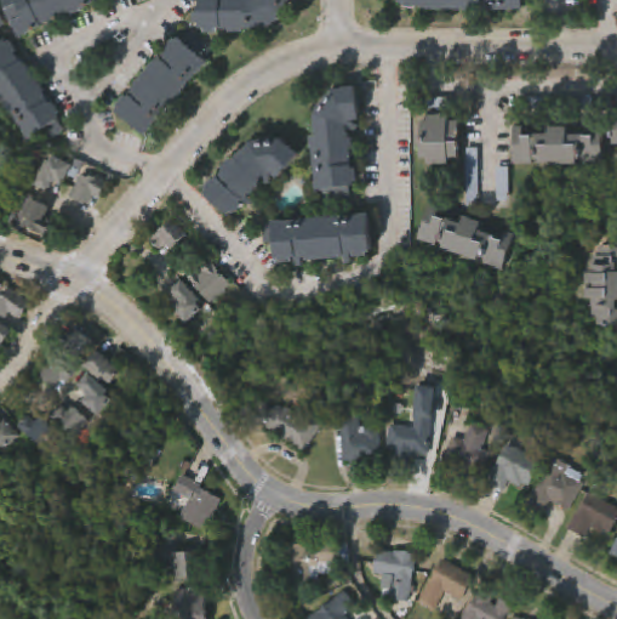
[(102,0),(15,39),(0,6),(0,0),(102,0)]
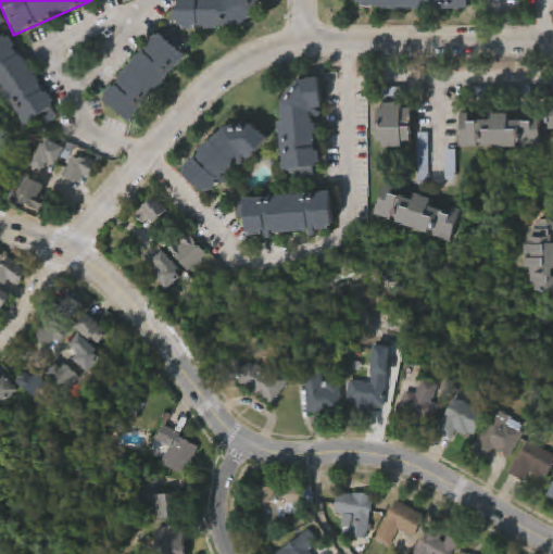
[(256,0),(247,14),(249,17),(234,26),(215,26),(215,29),(203,28),(203,26),(193,26),(193,29),(179,29),(180,26),(176,25),(176,21),(170,21),(170,10),(176,10),(176,0),(256,0)]
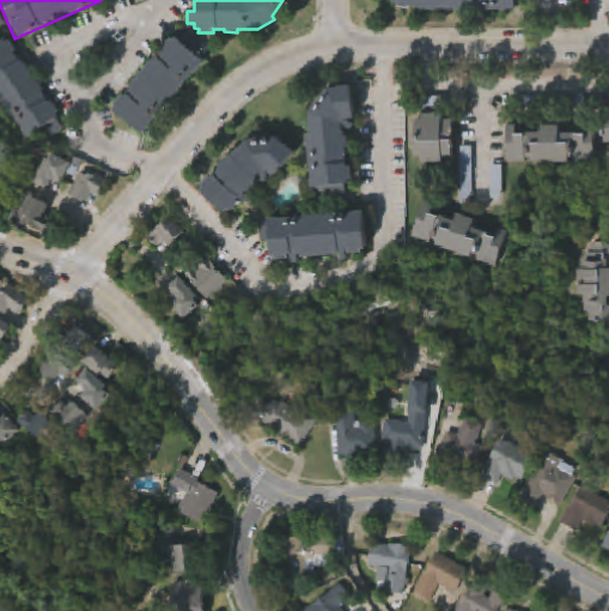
[(523,0),(523,4),(515,4),(515,11),(427,11),(419,10),(419,7),(396,7),(389,0),(523,0)]
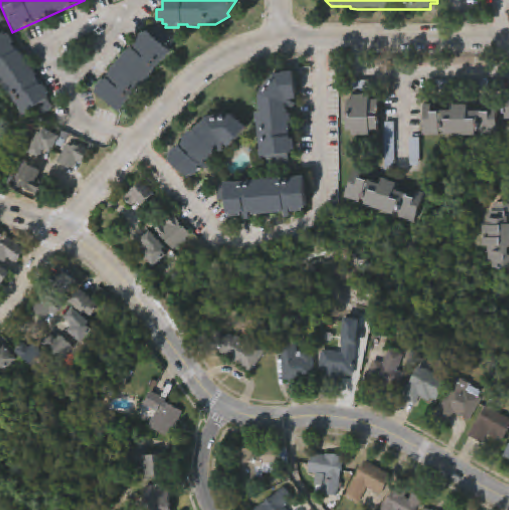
[(0,33),(3,35),(5,34),(12,42),(9,44),(16,53),(18,51),(35,74),(32,76),(36,81),(35,82),(38,86),(41,84),(47,92),(44,95),(47,98),(44,99),(50,106),(39,115),(33,107),(21,116),(15,109),(17,107),(0,86),(0,15),(2,18),(0,20),(0,33)]
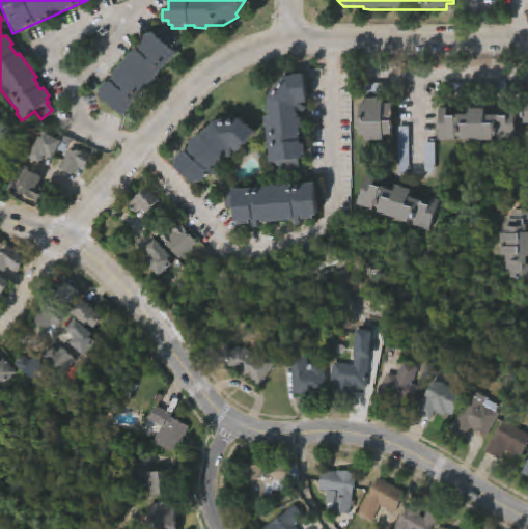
[(163,27),(179,42),(171,50),(175,53),(121,116),(98,95),(99,92),(96,91),(105,82),(107,84),(114,75),(112,73),(132,51),(133,52),(140,44),(139,42),(145,34),(148,36),(151,32),(155,35),(163,27)]
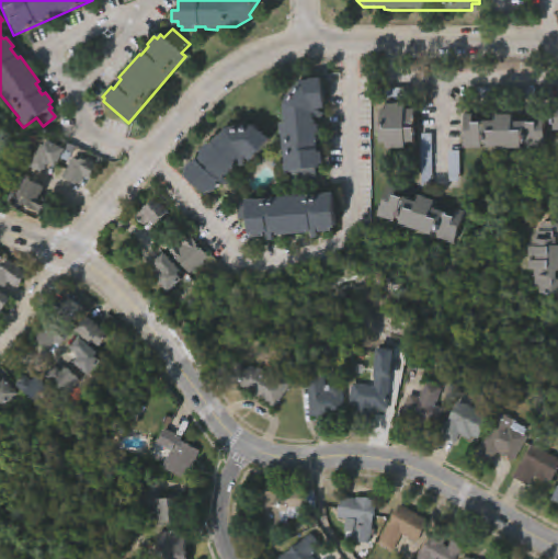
[(317,110),(318,113),(320,113),(322,115),(320,118),(315,115),(315,126),(317,125),(318,136),(316,137),(317,155),(321,153),(321,166),(319,166),(319,171),(316,171),(316,182),(291,183),(291,173),(284,174),(282,134),(280,134),(280,125),(283,125),(282,104),(299,82),(320,79),(322,110),(317,110)]
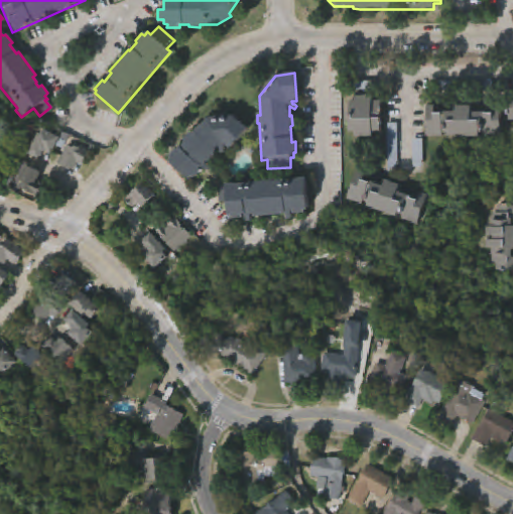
[(372,116),(372,119),(380,119),(380,132),(372,132),(372,137),(355,137),(355,132),(348,132),(348,121),(345,121),(345,113),(349,113),(349,101),(354,101),(354,96),(381,95),(381,116),(372,116)]
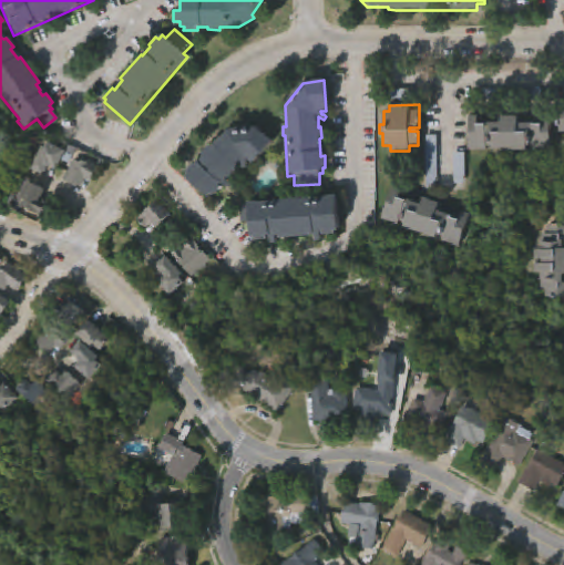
[(479,115),(479,123),(501,123),(501,116),(518,117),(518,124),(542,124),(542,117),(551,117),(551,152),(468,151),(468,115),(479,115)]
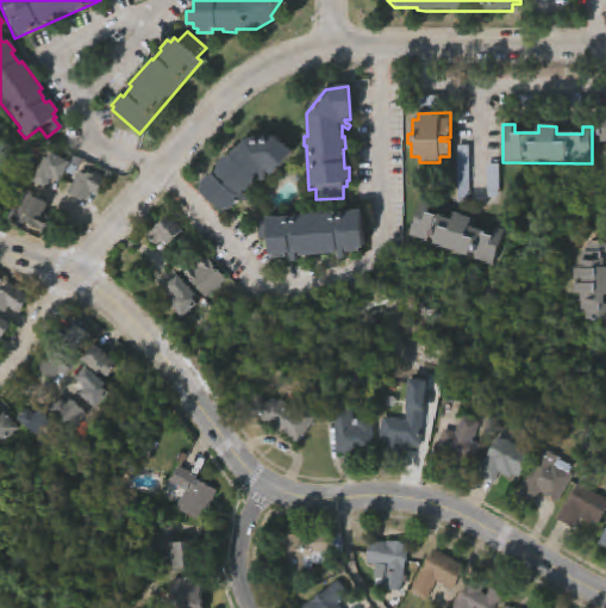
[(274,138),(293,153),(272,177),(266,173),(266,181),(258,181),(258,173),(254,178),(255,179),(251,182),(252,184),(243,196),(248,200),(244,204),(237,198),(233,200),(237,204),(229,212),(226,210),(223,213),(199,192),(201,190),(198,187),(207,177),(210,179),(218,169),(216,167),(224,157),(226,160),(247,141),(274,138)]
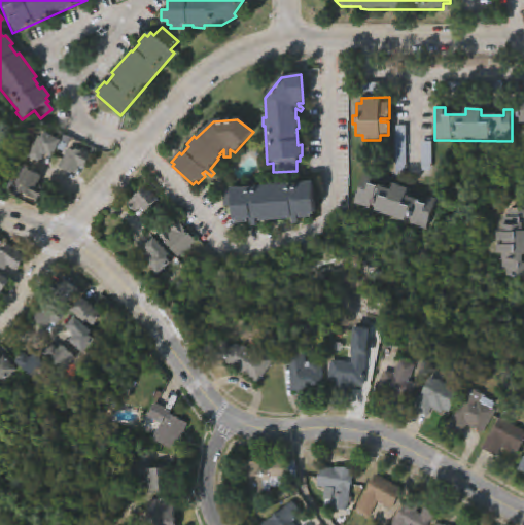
[(48,131),(64,140),(55,155),(48,151),(42,162),(31,154),(42,135),(44,137),(48,131)]
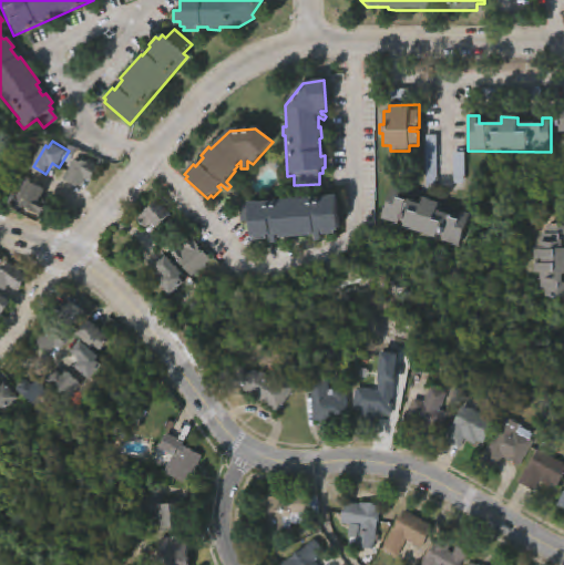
[(72,158),(85,163),(88,160),(96,165),(89,182),(82,178),(79,186),(75,185),(74,187),(61,181),(72,158)]
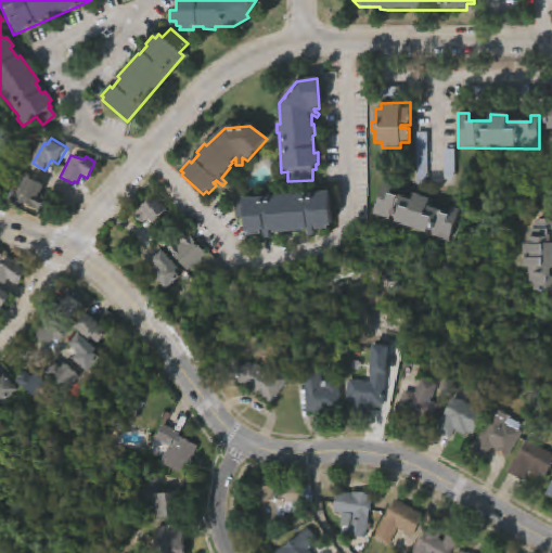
[(49,200),(43,210),(25,200),(28,193),(23,190),(31,175),(49,183),(43,193),(50,197),(49,200)]
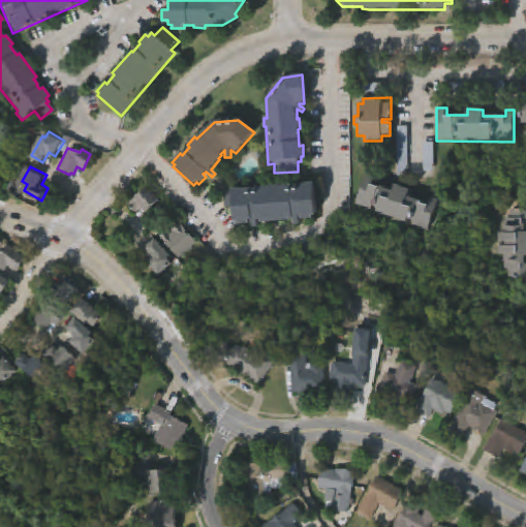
[(364,176),(393,186),(394,182),(408,187),(406,193),(426,202),(428,195),(436,198),(424,229),(409,223),(410,220),(405,218),(404,221),(381,213),(380,216),(374,214),(375,210),(370,209),(369,211),(353,205),(364,176)]
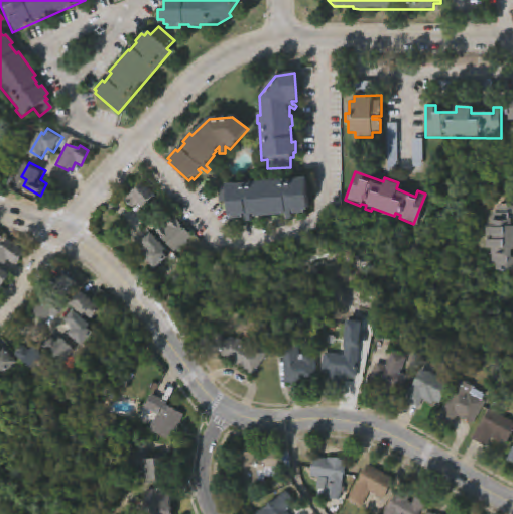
[(308,178),(309,206),(306,206),(306,209),(295,209),(295,207),(293,207),(293,215),(288,215),(288,209),(283,209),(283,212),(252,212),(252,220),(254,220),(254,223),(247,223),(247,216),(244,216),(244,219),(233,219),(233,217),(228,217),(228,201),(219,202),(218,186),(227,185),(227,184),(260,183),(260,181),(299,181),(299,178),(308,178)]
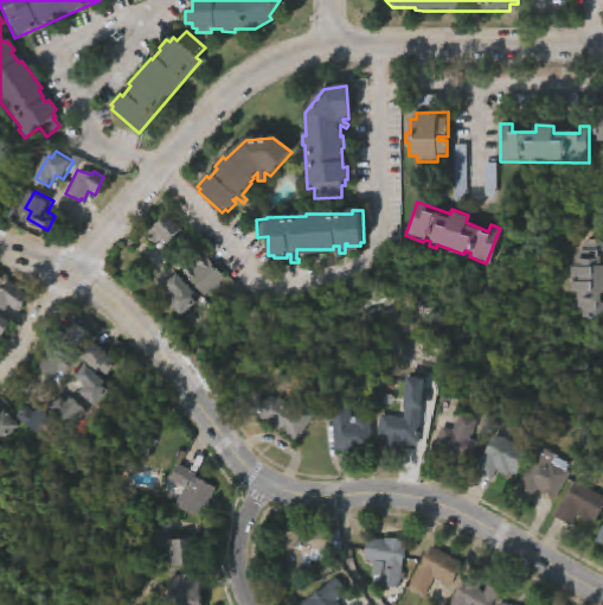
[(164,214),(170,220),(172,216),(181,225),(166,242),(160,235),(153,242),(147,237),(151,234),(146,230),(164,214)]
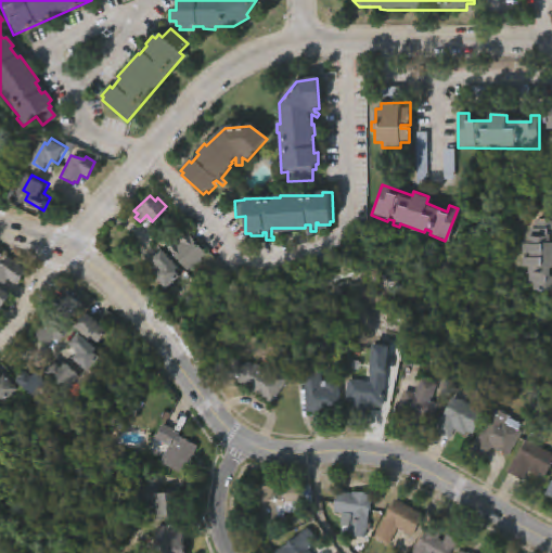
[(546,216),(546,218),(551,218),(551,232),(551,240),(551,265),(549,265),(550,274),(551,274),(551,287),(534,287),(534,279),(528,279),(528,262),(523,262),(524,254),(530,254),(530,249),(524,249),(524,240),(529,240),(529,220),(535,220),(535,218),(546,216)]
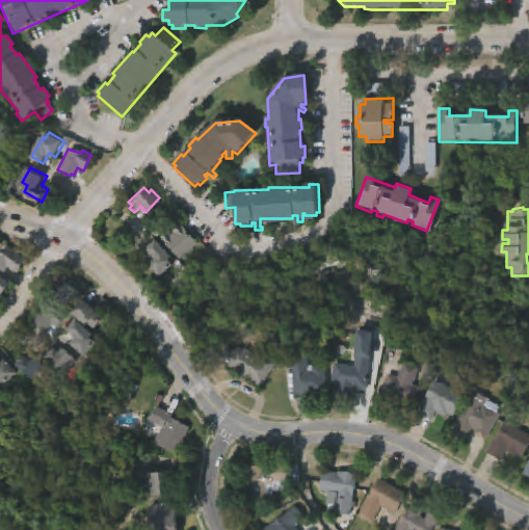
[(176,220),(193,238),(192,239),(196,243),(180,259),(159,237),(165,231),(168,234),(172,231),(168,228),(176,220)]
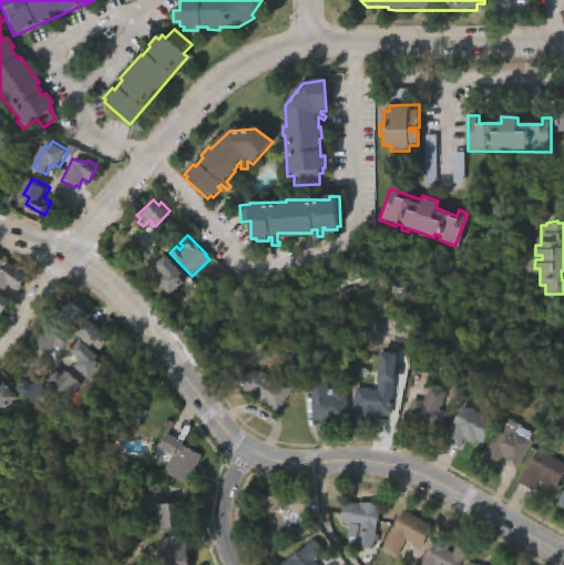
[(164,253),(177,266),(178,265),(182,269),(177,274),(183,279),(168,293),(155,278),(161,274),(159,270),(160,269),(154,262),(164,253)]
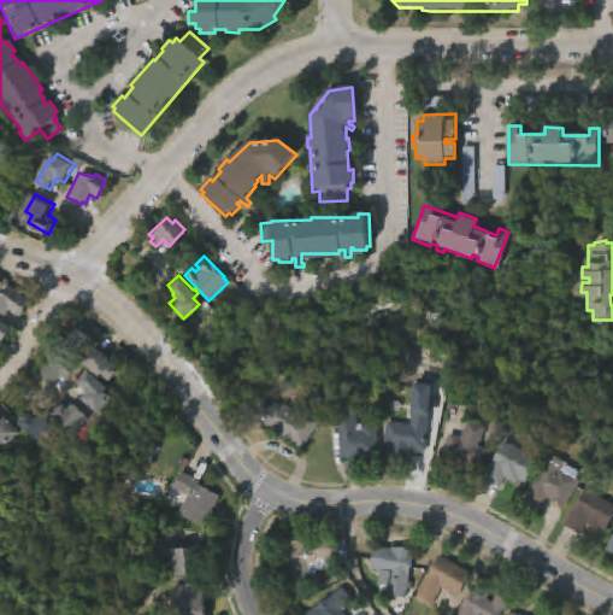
[(7,285),(25,298),(24,306),(19,314),(15,314),(7,309),(3,315),(0,312),(0,288),(4,291),(7,285)]
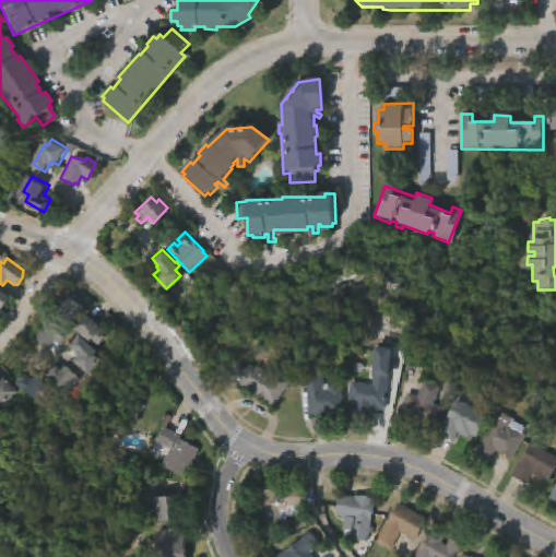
[(0,287),(14,297),(6,309),(0,305),(0,287)]
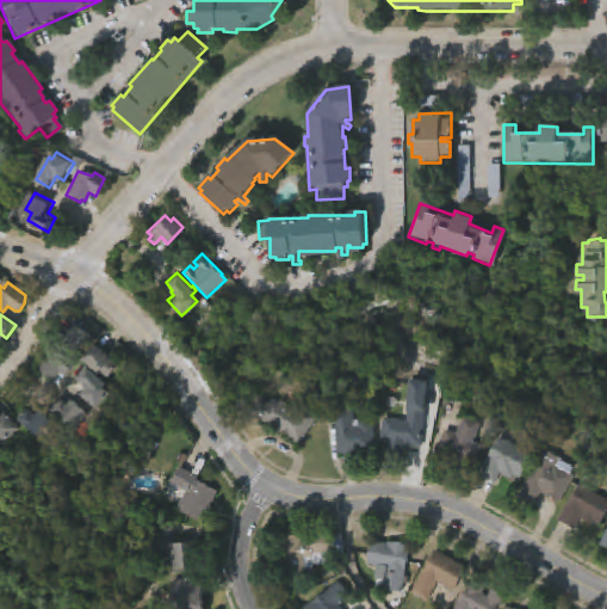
[(80,327),(88,334),(84,340),(81,339),(74,350),(53,334),(60,324),(69,330),(73,323),(80,327)]
